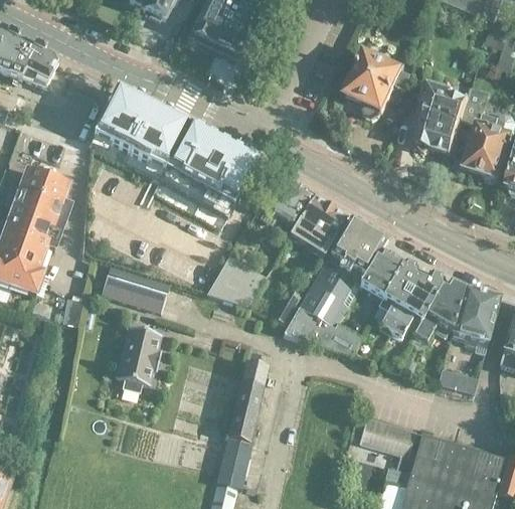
[(128,0),(125,7),(139,13),(138,15),(141,17),(140,20),(156,27),(157,24),(160,26),(169,8),(170,8),(173,0),(128,0)]
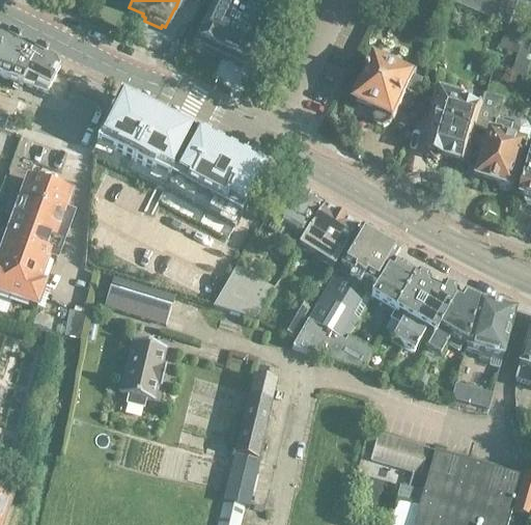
[(215,0),(201,29),(199,34),(203,36),(201,39),(220,49),(244,0),(215,0)]
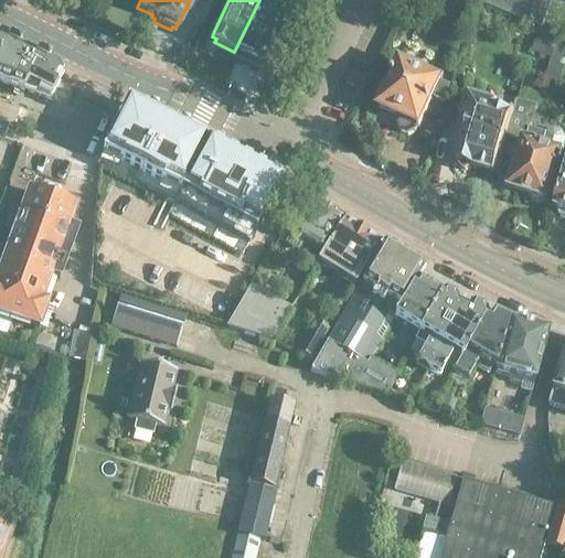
[(259,0),(234,52),(258,63),(280,15),(291,21),(298,4),(288,0),(286,0),(283,7),(268,0),(259,0)]
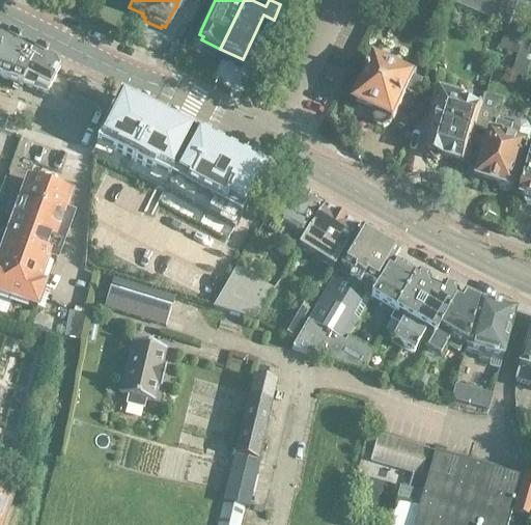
[(465,0),(463,6),(474,10),(478,0),(465,0)]
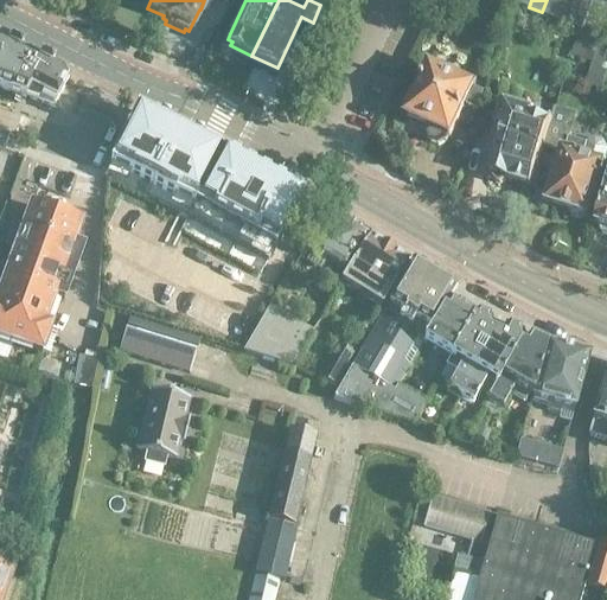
[(547,0),(542,12),(555,18),(562,0),(547,0)]
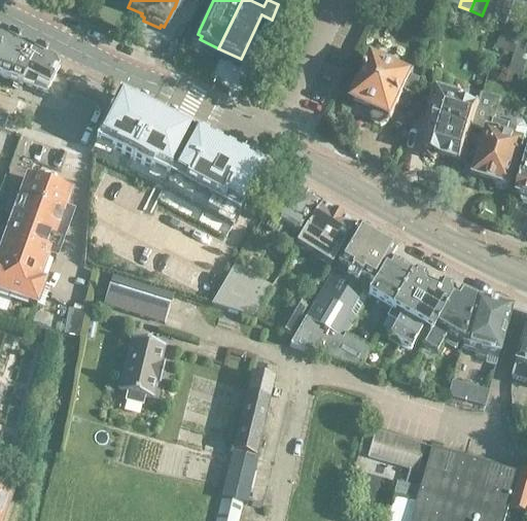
[(488,0),(482,15),(493,20),(501,0),(488,0)]
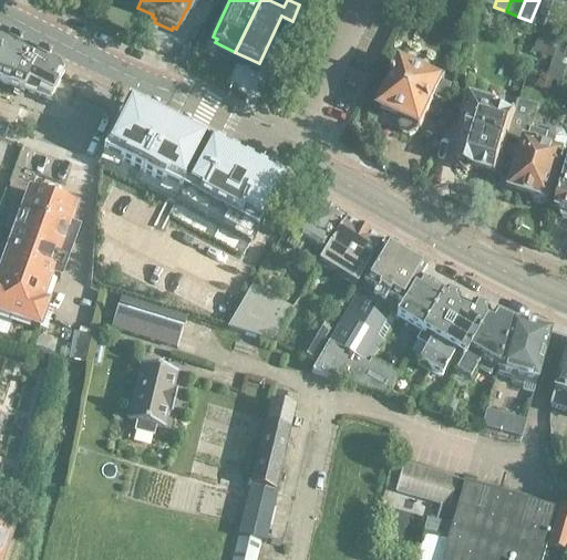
[(539,0),(531,21),(540,26),(542,27),(553,0),(539,0)]
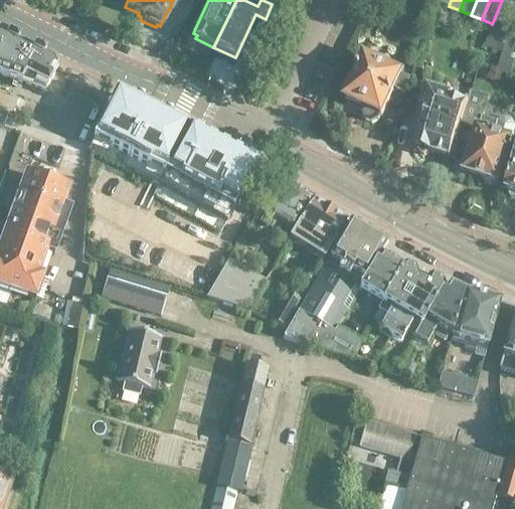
[(481,52),(479,61),(497,67),(509,29),(492,24),(491,23),(481,52)]
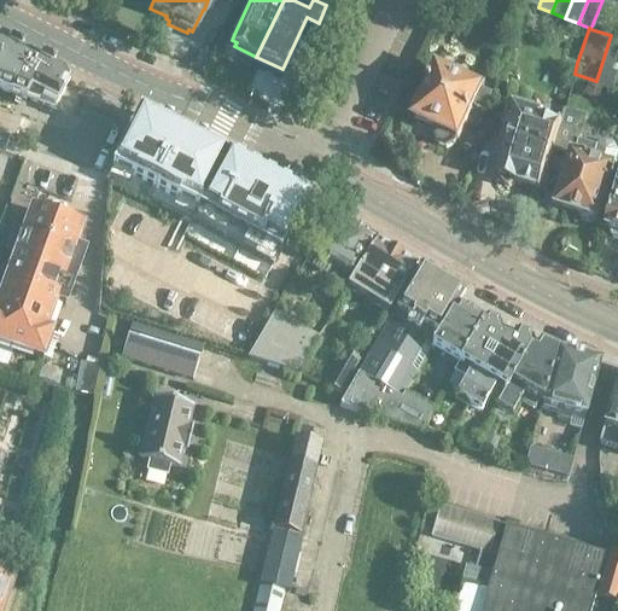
[(0,83),(11,87),(30,50),(0,34),(0,83)]
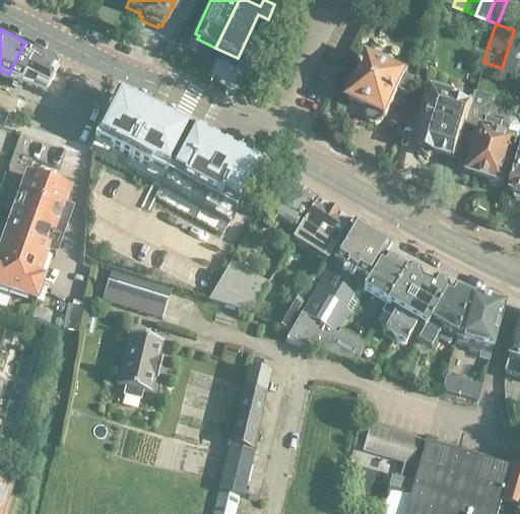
[(25,42),(9,73),(46,85),(57,63),(53,56),(25,42)]
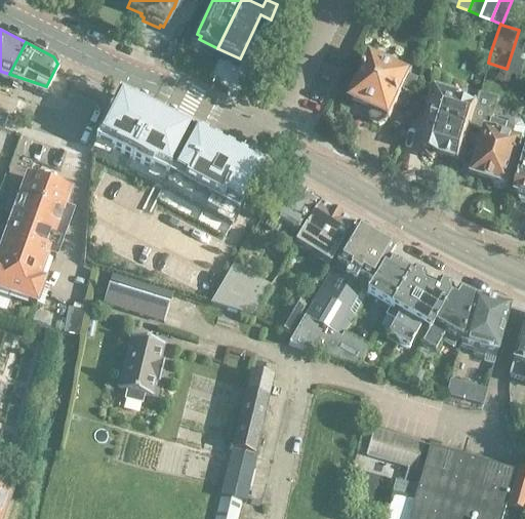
[(522,73),(524,65),(524,55),(524,51),(524,48),(515,45),(513,50),(508,69),(522,73)]
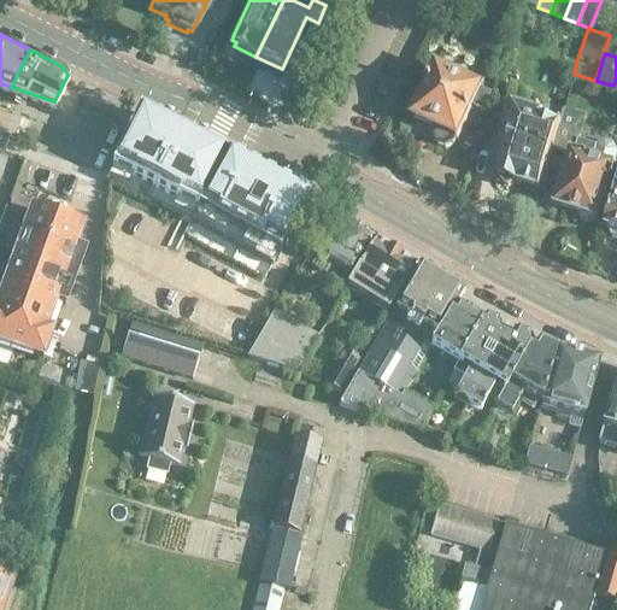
[(458,133),(472,103),(486,109),(492,89),(436,63),(413,112),(438,123),(435,128),(436,138),(445,142),(452,138),(454,136),(457,133),(458,133)]
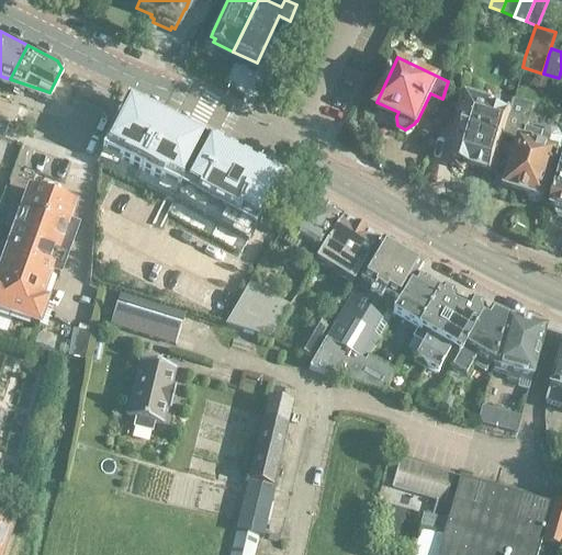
[(464,90),(449,138),(458,142),(453,155),(457,156),(457,161),(459,163),(463,165),(465,163),(469,160),(471,160),(471,161),(492,168),(504,131),(512,104),(493,99),(494,95),(468,88),(467,91),(464,90)]
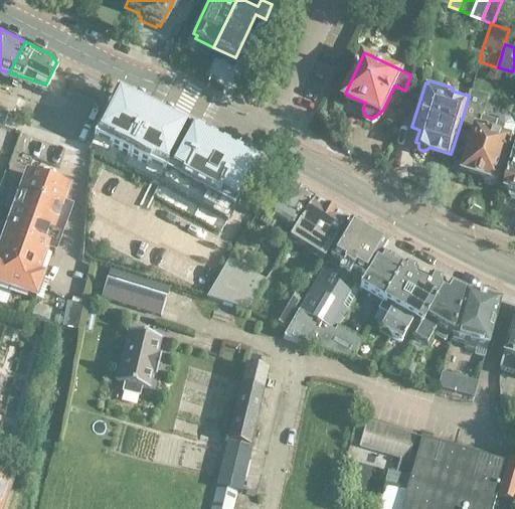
[(469,96),(462,120),(478,125),(466,168),(482,173),(485,178),(490,179),(496,178),(498,178),(501,171),(503,172),(514,135),(512,134),(514,124),(514,120),(513,116),(505,113),(499,117),(483,112),(490,91),(472,86),(469,96)]
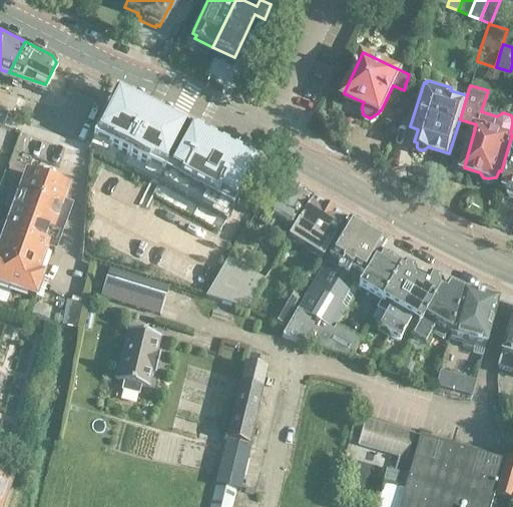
[(116,87),(88,142),(160,180),(189,125),(116,87)]
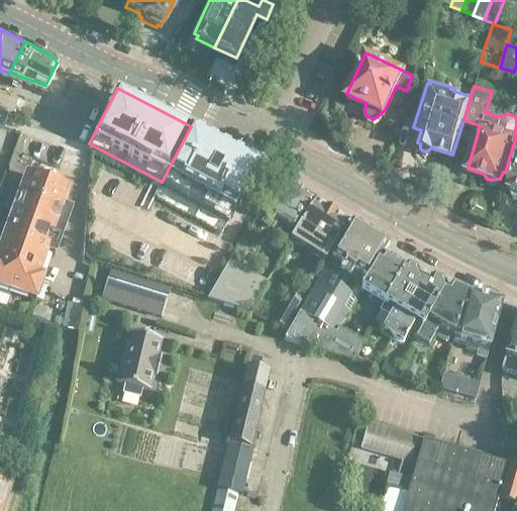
[(191,126),(162,182),(228,217),(260,164),(191,126)]
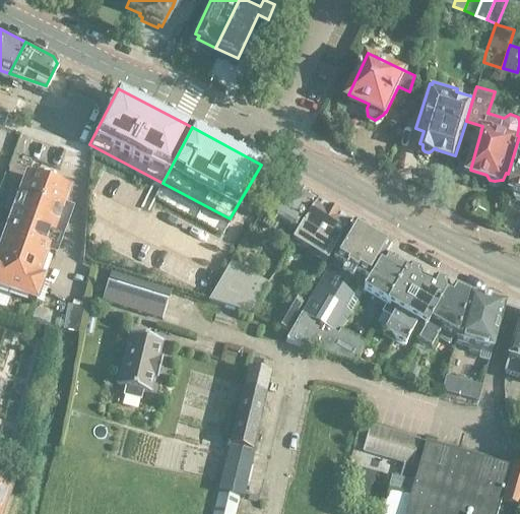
[(344,127),(339,138),(347,141),(352,131),(344,127)]
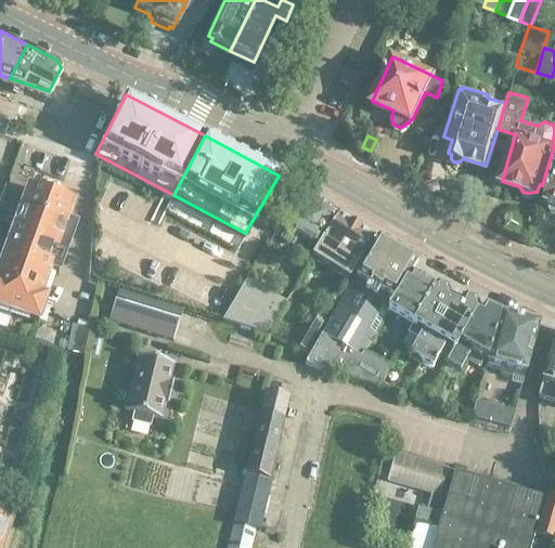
[(0,303),(37,317),(46,294),(39,291),(49,266),(56,270),(73,223),(65,221),(73,199),(28,183),(21,204),(12,201),(5,220),(13,223),(0,260),(0,303)]
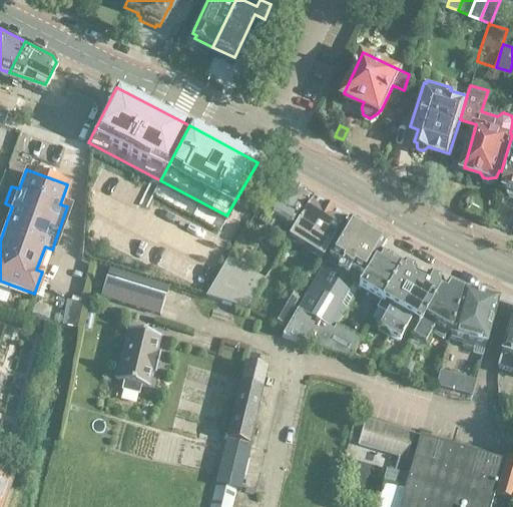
[(263,205),(278,213),(273,221),(289,231),(313,193),(281,174),(278,180),(263,205)]
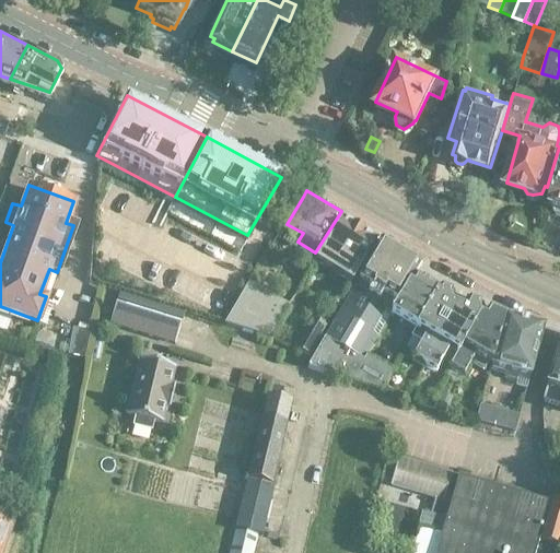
[(341,211),(315,253),(314,254),(352,277),(375,239),(375,240),(377,235),(341,211)]
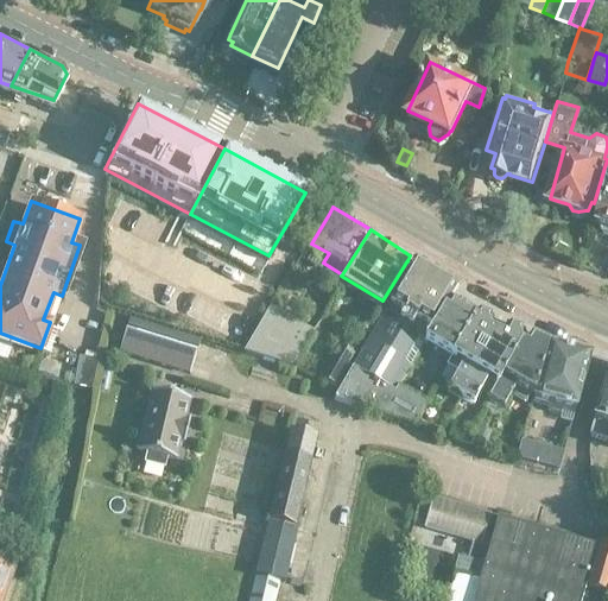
[(352,360),(331,392),(412,417),(424,398),(398,383),(411,361),(424,336),(432,322),(443,304),(449,296),(456,282),(413,258),(388,298),(390,298),(353,360),(352,360)]
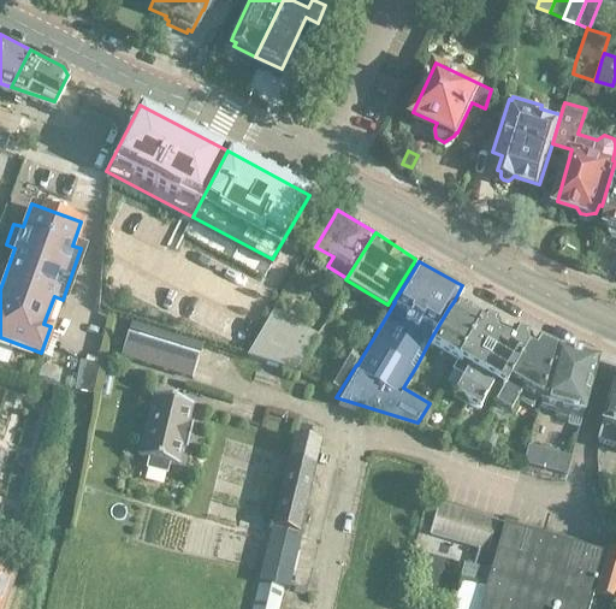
[(438,326),(430,341),(457,356),(480,319),(481,319),(483,317),(455,300),(449,308),(438,326)]
